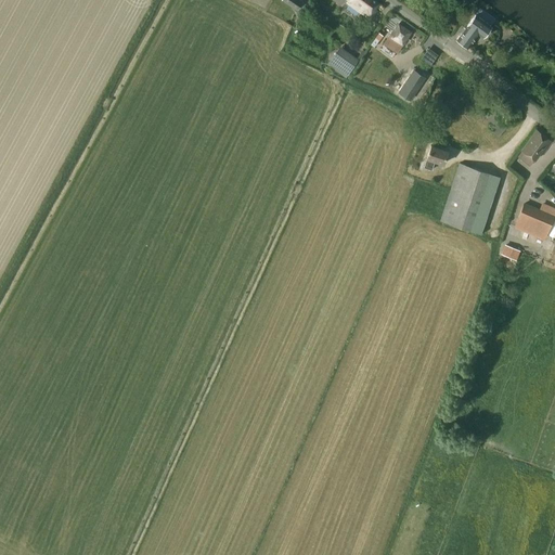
[(281,0),(296,11),(295,12),(298,14),(306,3),(300,0),(281,0)]
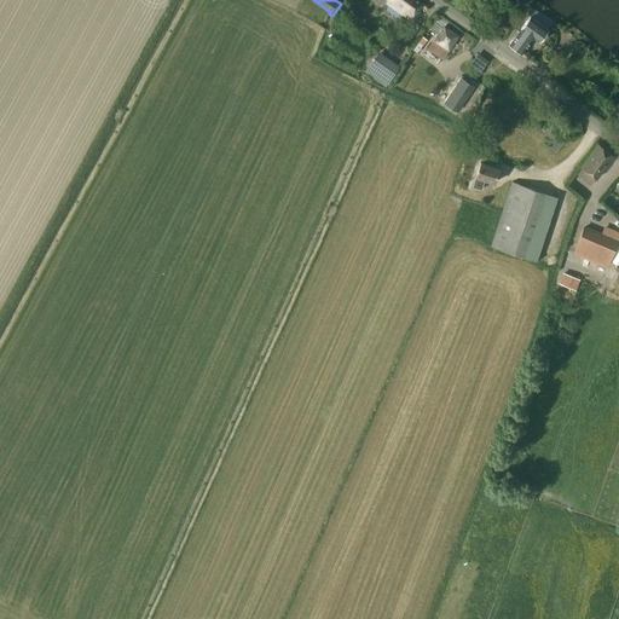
[(420,1),(418,0),(372,0),(381,6),(386,1),(412,22),(421,12),(415,7),(420,1)]
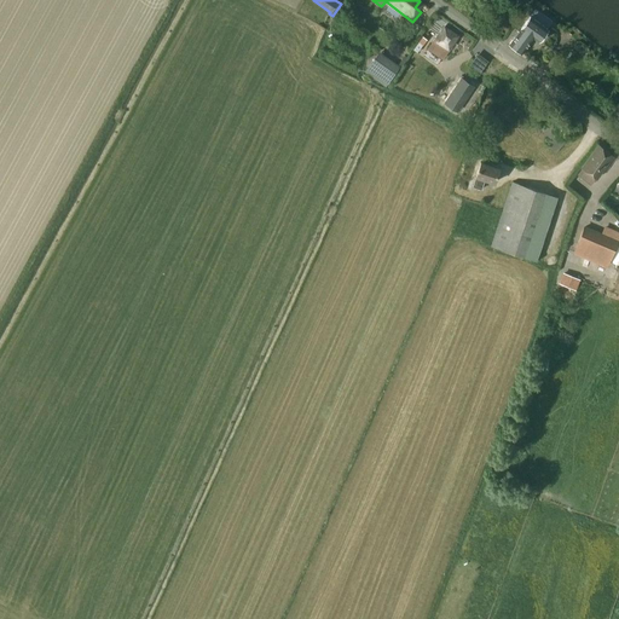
[(548,29),(553,21),(536,9),(531,16),(509,45),(522,53),(533,38),(538,41),(548,29)]
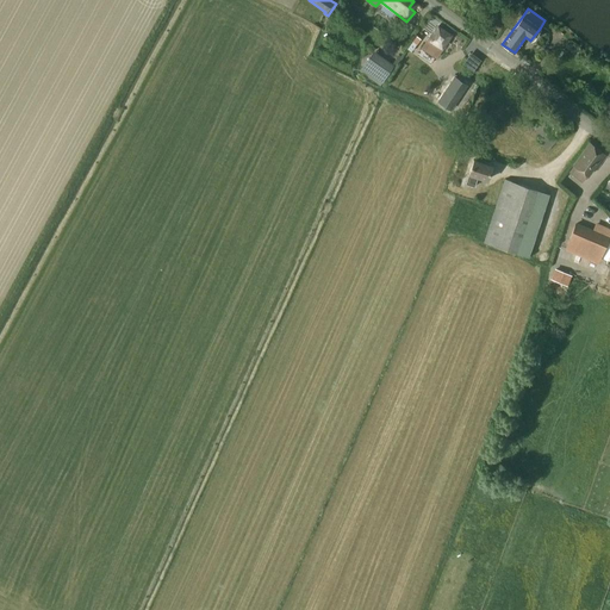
[(437,27),(423,49),(435,57),(450,36),(437,27)]
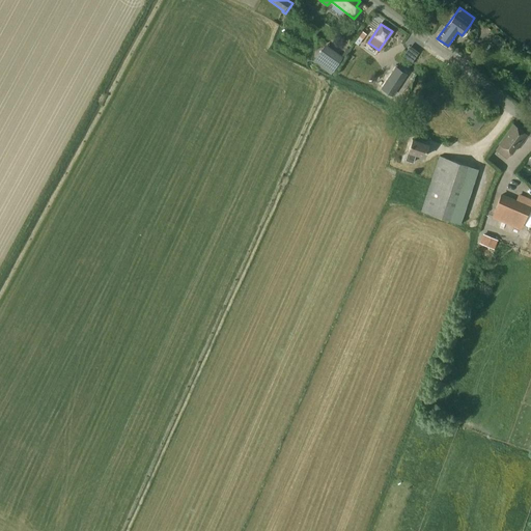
[(402,54),(411,61),(419,52),(410,45),(402,54)]
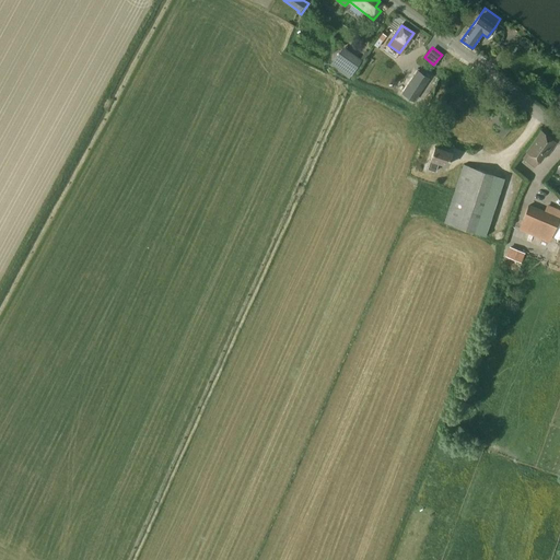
[(330,63),(350,77),(361,61),(341,48),(330,63)]
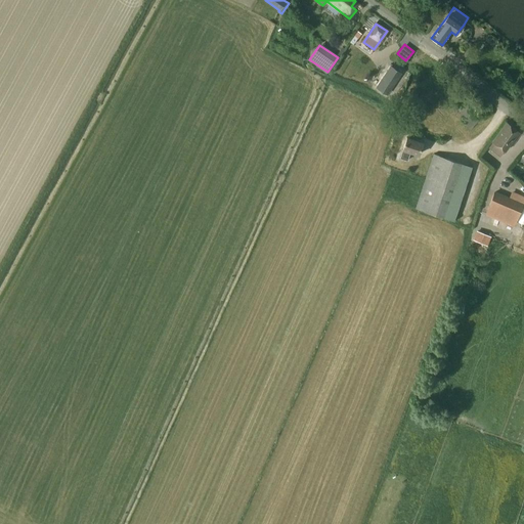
[(390,67),(377,87),(387,94),(401,74),(390,67)]
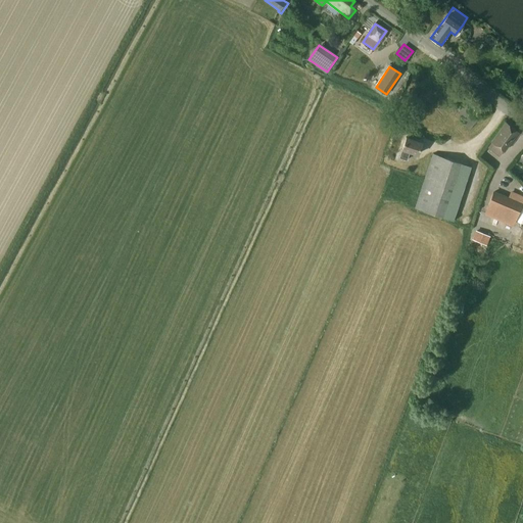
[(518,132),(506,123),(491,141),(504,151),(518,132)]
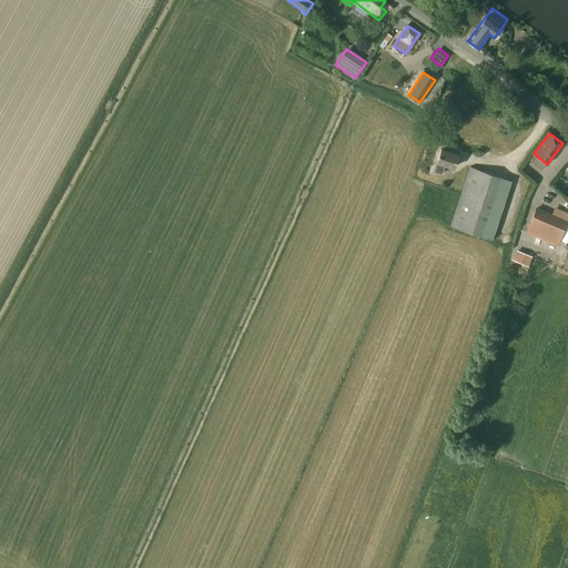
[(437,162),(454,168),(458,154),(440,149),(437,162)]
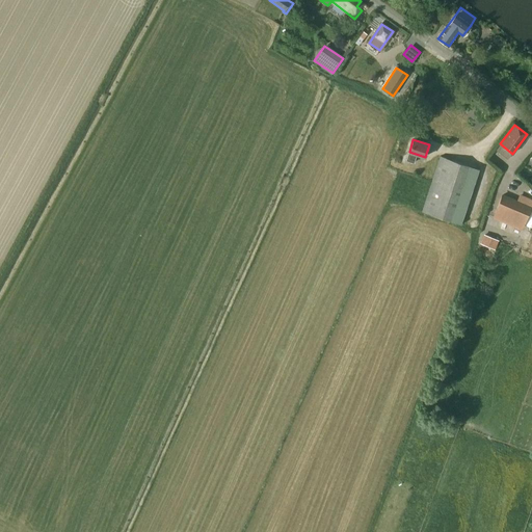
[(441,156),(422,211),(460,224),(479,169),(441,156)]
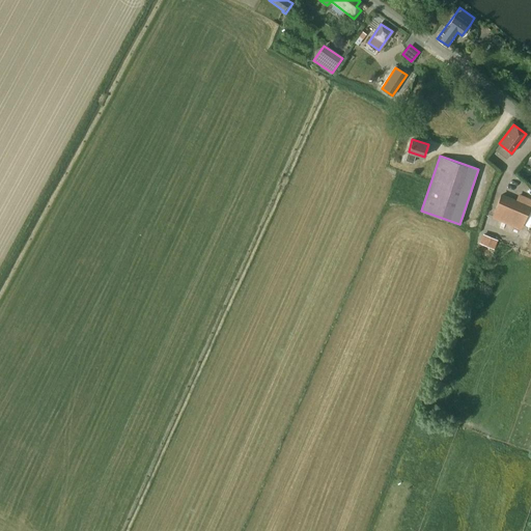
[(521,229),(530,203),(530,198),(519,194),(515,199),(500,193),(491,218),(521,229)]
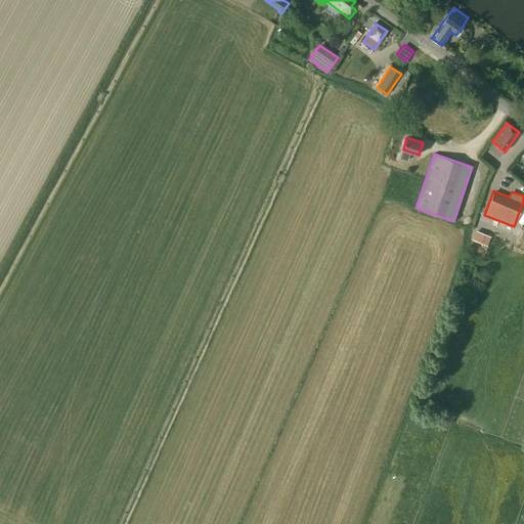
[(488,245),(490,234),(475,230),(473,241),(488,245)]
